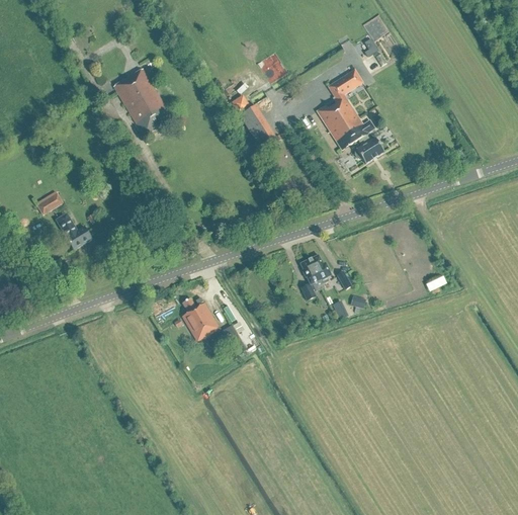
[(376,45),(366,51),(368,56),(378,49),(376,45)]
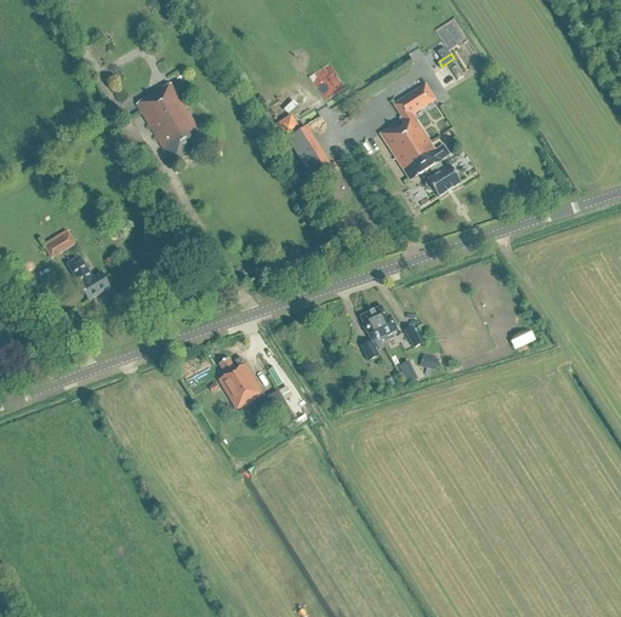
[(101,57),(103,75),(112,74),(109,56),(101,57)]
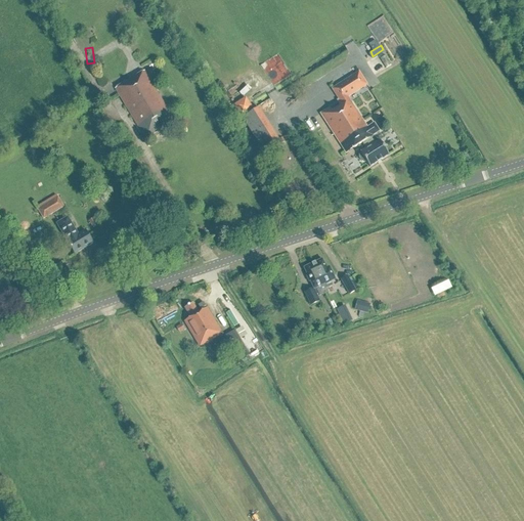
[(154,52),(148,55),(154,66),(160,62),(154,52)]
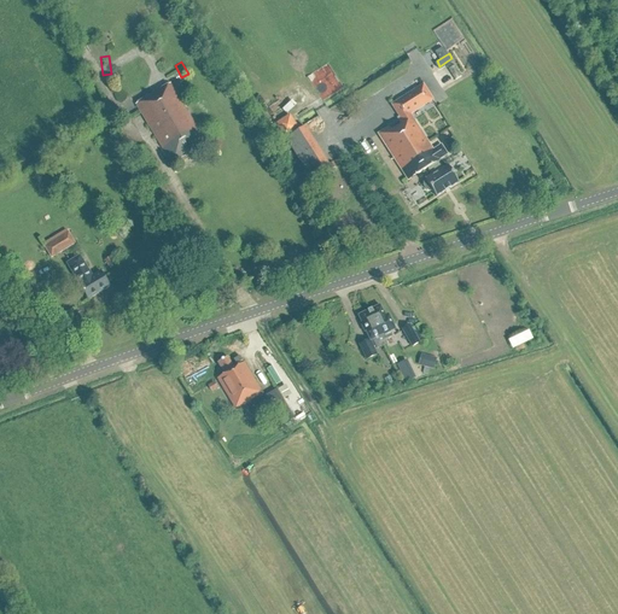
[(172,161),(187,151),(205,140),(168,79),(134,99),(172,161)]
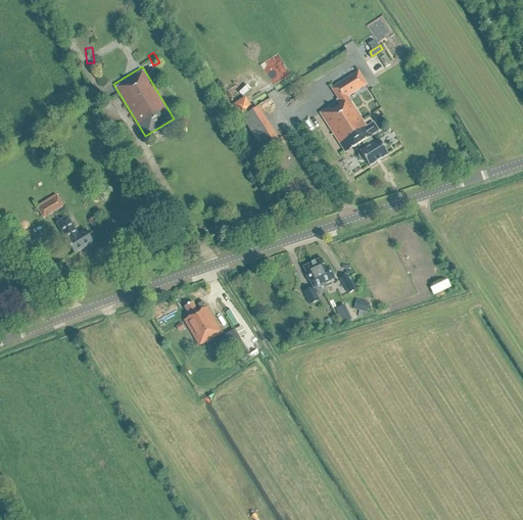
[(369,163),(387,152),(379,138),(375,141),(371,134),(372,133),(371,133),(378,129),(373,121),(366,125),(346,94),(366,82),(358,69),(331,86),(337,96),(335,97),(339,103),(331,108),(329,105),(320,111),(344,149),(344,150),(364,138),(368,145),(360,150),(359,152),(359,155),(361,158),(363,160),(366,159),(369,163)]
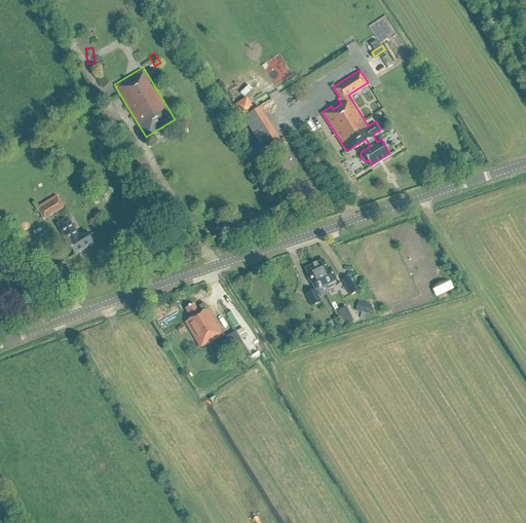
[(246,96),(234,102),(237,107),(241,114),(254,106),(250,99),(248,96),(247,95),(246,96)]
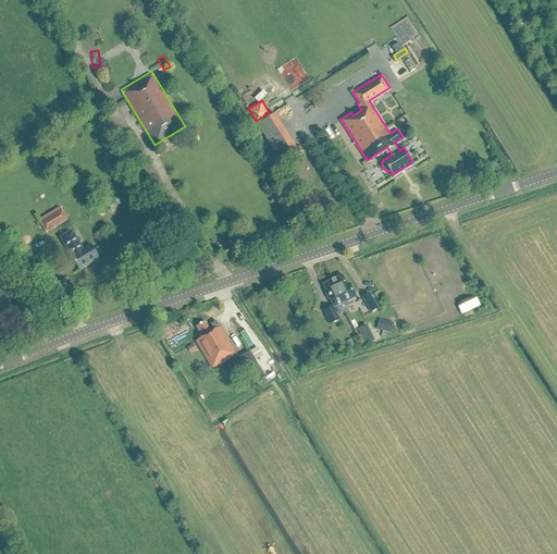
[(408,122),(400,126),(405,133),(412,128),(408,122)]
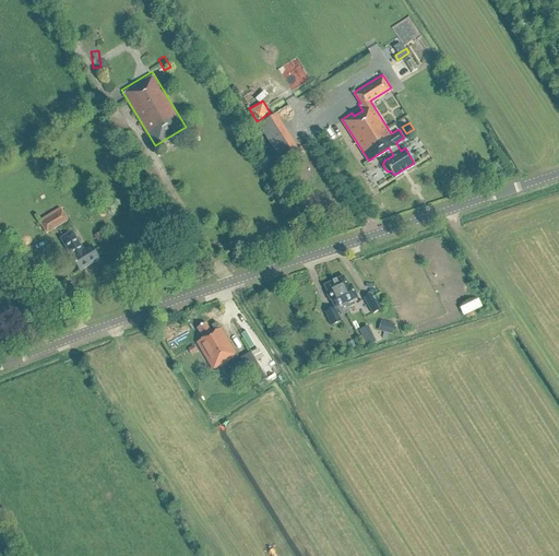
[(137,155),(143,151),(130,130),(125,134),(137,155)]
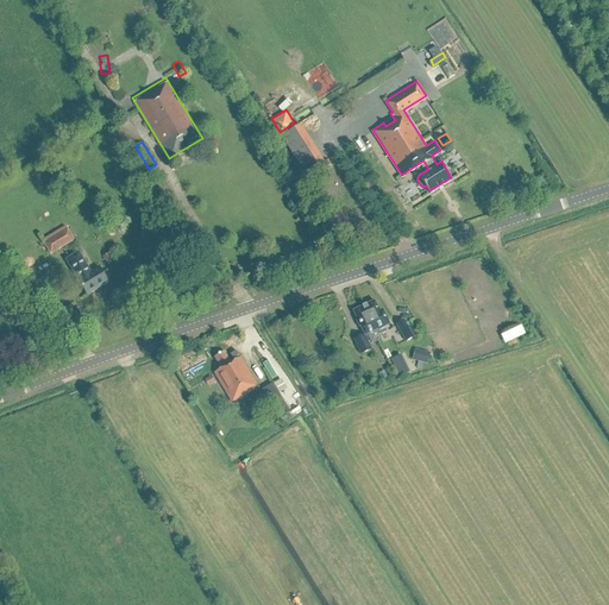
[(50,251),(74,237),(67,226),(44,240),(50,251)]
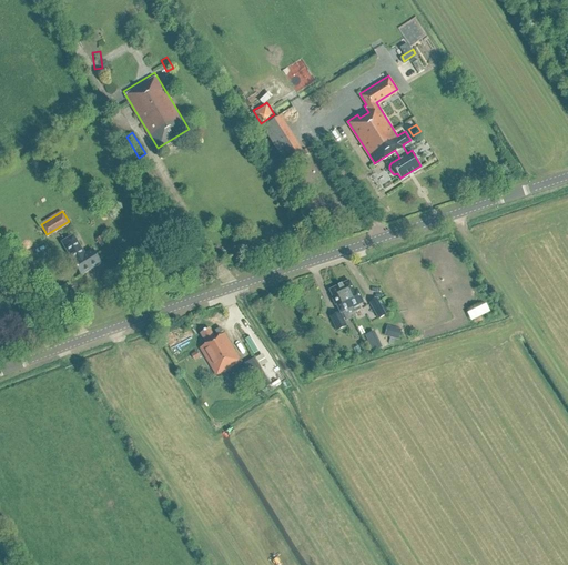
[(81,272),(100,261),(92,246),(84,252),(72,233),(61,240),(73,259),(72,259),(81,272)]
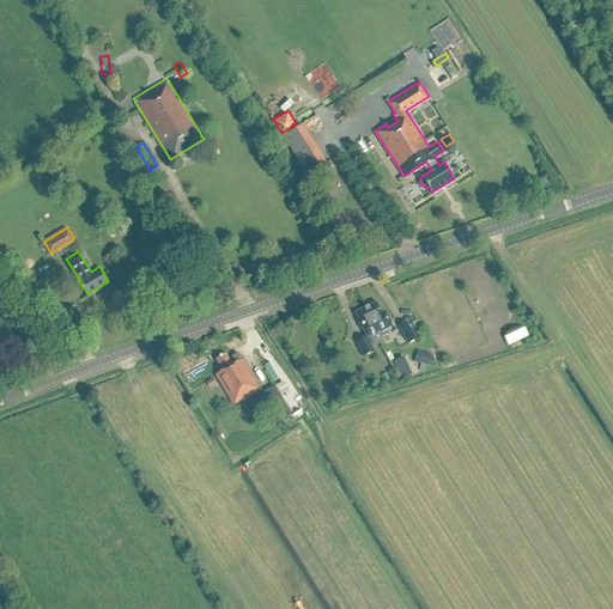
[(384,322),(390,320),(387,312),(383,314),(377,300),(364,306),(369,316),(371,314),(377,326),(380,329),(381,334),(389,330),(384,322)]
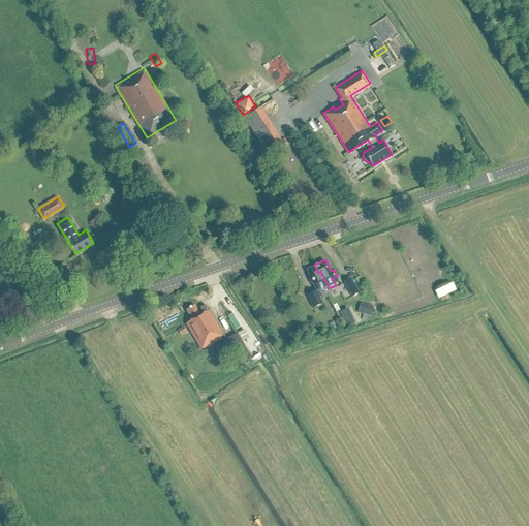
[(318,273),(314,265),(306,268),(310,276),(309,276),(311,282),(313,281),(316,288),(316,289),(318,288),(322,296),(331,292),(329,288),(328,284),(325,281),(320,271),(318,273)]
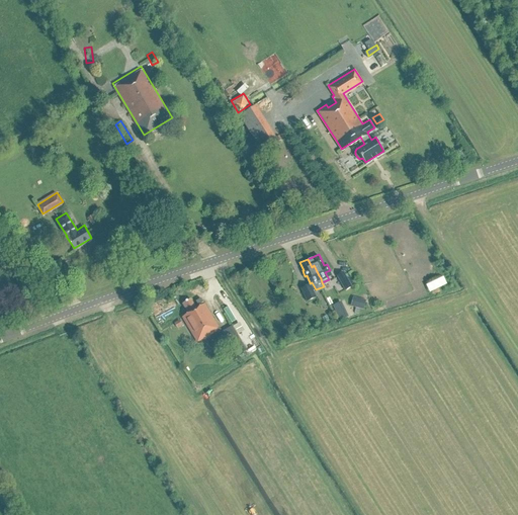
[(345,288),(351,284),(343,270),(337,273),(345,288)]
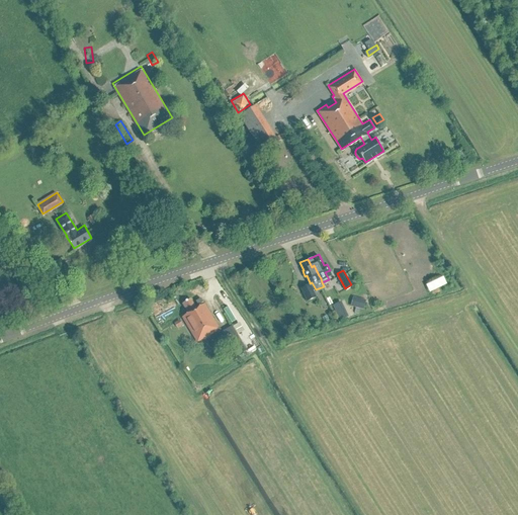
[(205,281),(201,283),(205,291),(210,289),(205,281)]
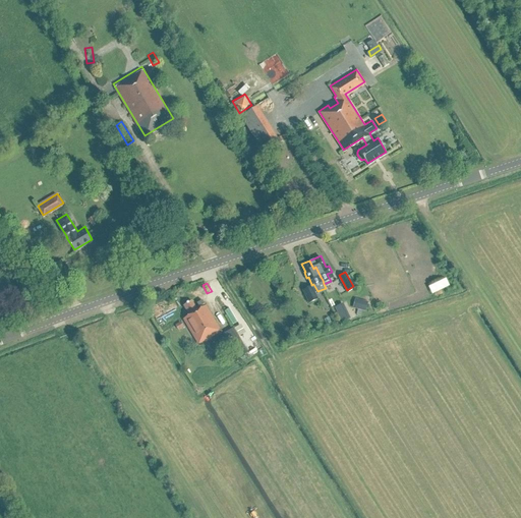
[(311,285),(311,284),(302,288),(308,301),(317,297),(311,285)]
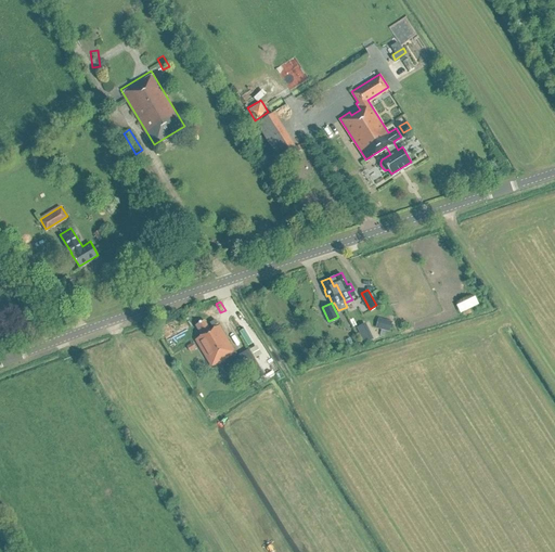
[(240,367),(243,366),(235,355),(234,351),(235,350),(219,324),(210,329),(204,318),(195,323),(202,334),(196,337),(213,364),(230,354),(232,358),(231,359),(237,369),(240,367)]
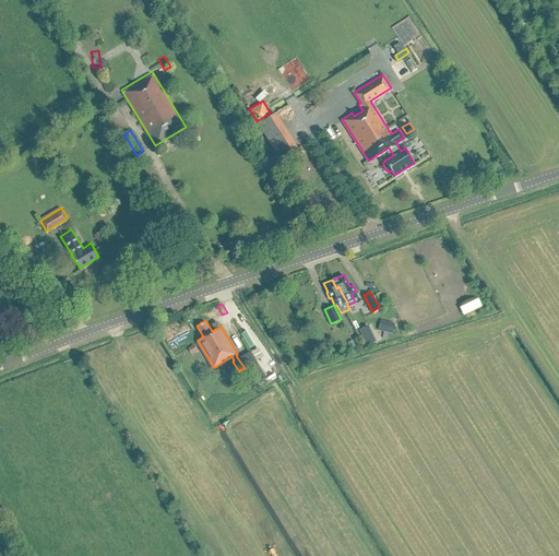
[(367,323),(359,328),(367,344),(375,340),(367,323)]
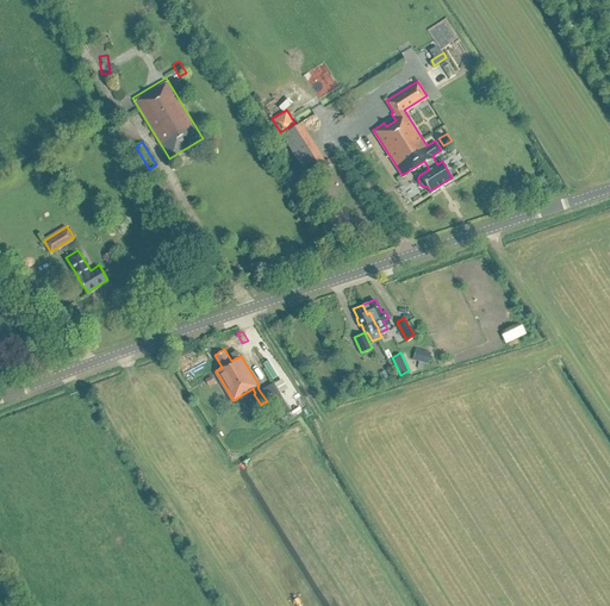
[(263,403),(274,420),(291,410),(273,381),(259,389),(267,401),(263,403)]
